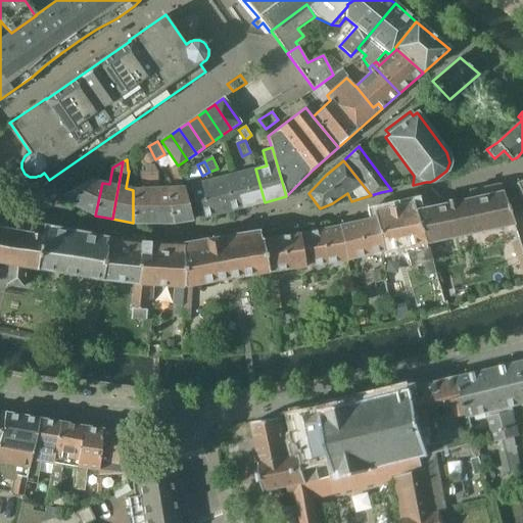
[(141,189),(133,190),(133,223),(153,223),(150,165),(142,165),(142,176),(141,176),(141,189)]
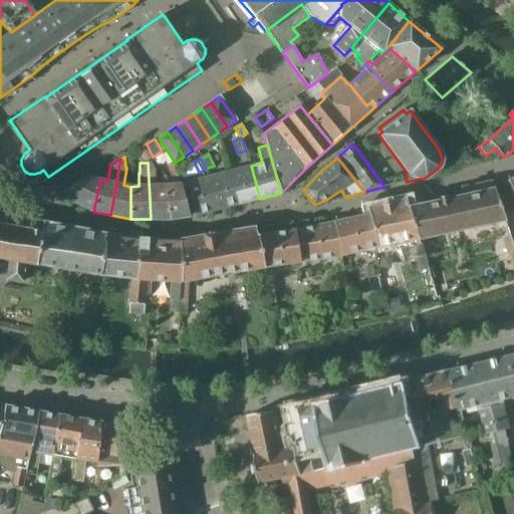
[(151,219),(170,220),(165,185),(156,185),(156,169),(155,169),(151,163),(148,163),(151,219)]
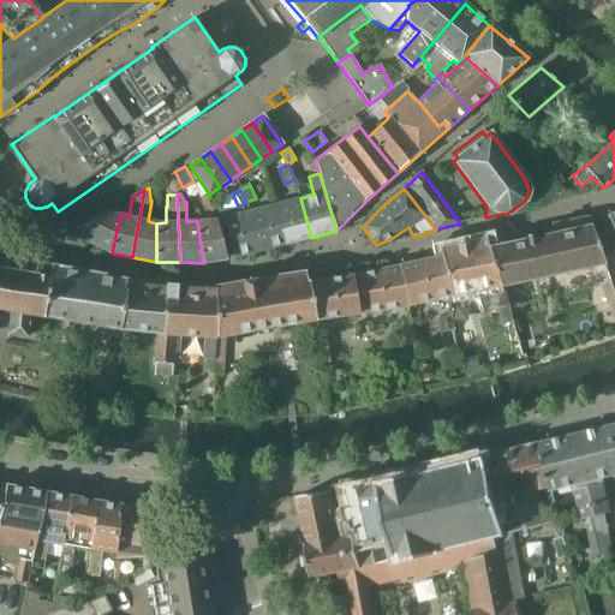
[(300,198),(275,206),(286,244),(311,238),(300,198)]
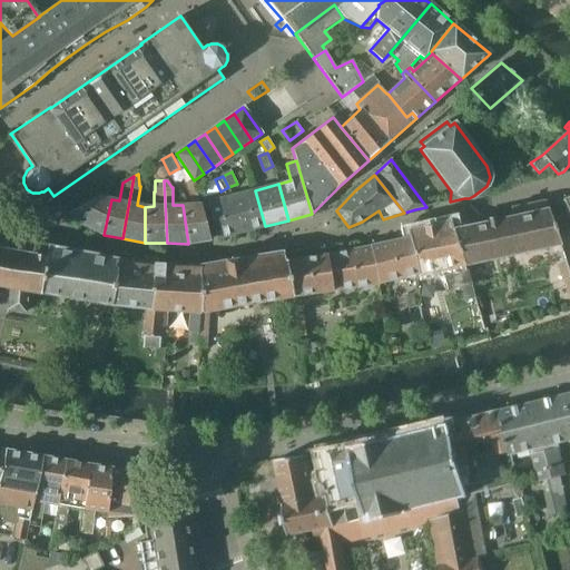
[(190,205),(183,205),(188,244),(209,241),(195,185),(190,187),(189,186),(186,187),(186,192),(190,205)]
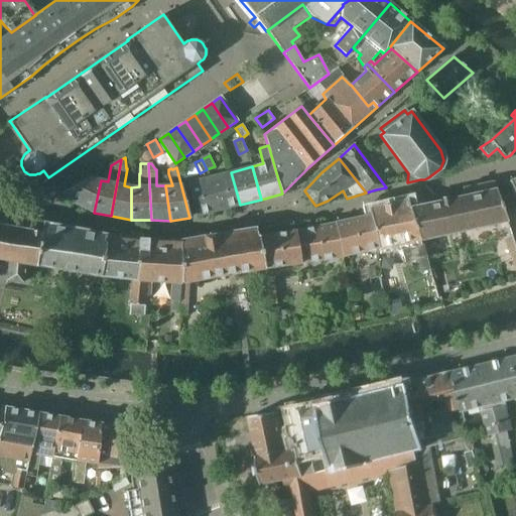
[(218,211),(240,205),(231,172),(210,177),(218,211)]
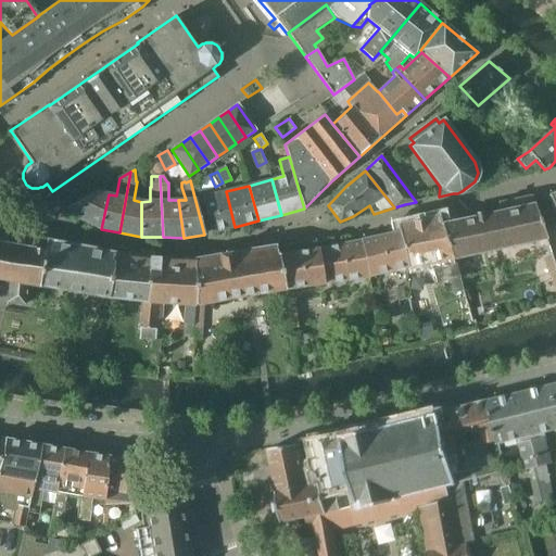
[(64,210),(101,229),(109,194),(97,191),(64,209),(64,210)]
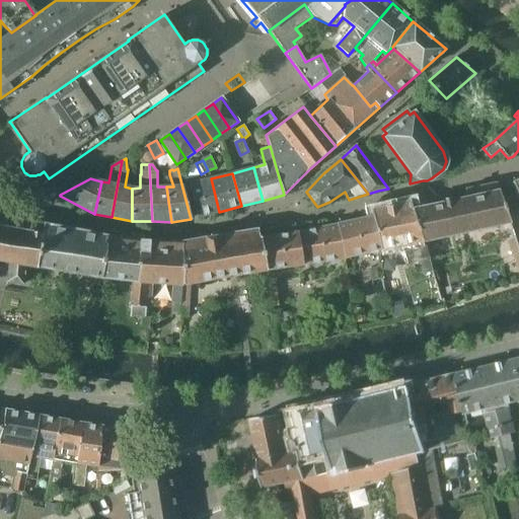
[(211,178),(189,184),(198,218),(219,212),(211,178)]
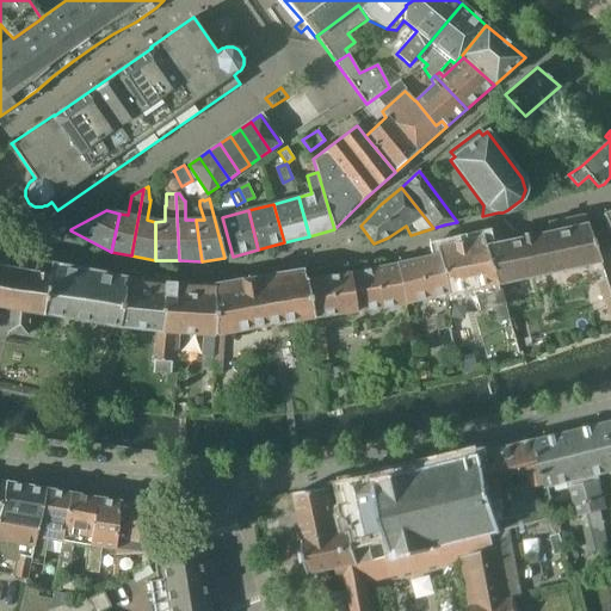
[(536,235),(485,247),(485,250),(495,276),(498,276),(499,282),(500,282),(596,261),(602,259),(587,222),(586,222),(585,216),(548,223),(550,232),(536,235)]
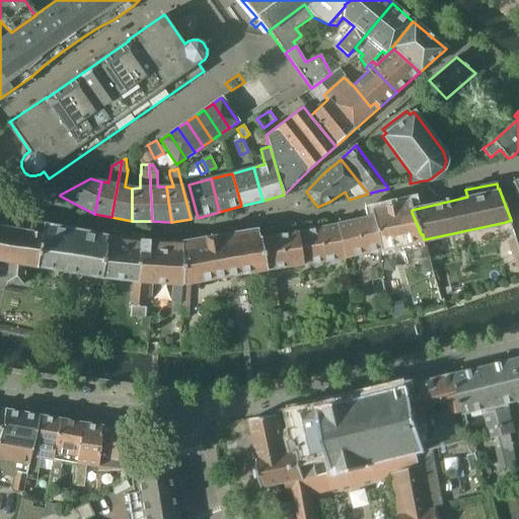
[(412,212),(412,210),(411,201),(396,205),(396,204),(386,206),(386,207),(371,210),(372,216),(380,251),(403,246),(409,264),(418,262),(421,275),(433,272),(430,258),(430,257),(425,239),(424,239),(423,234),(421,234),(412,212)]
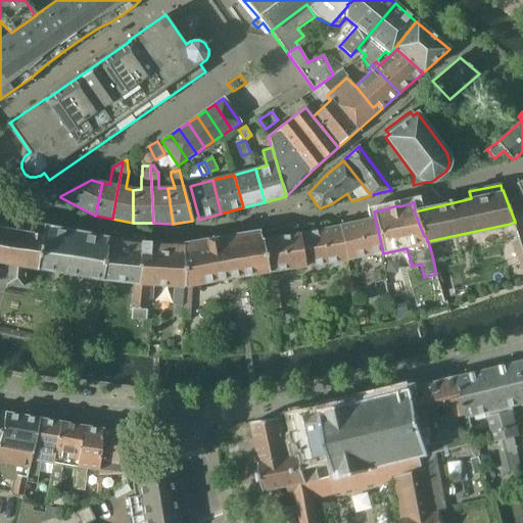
[(0,260),(10,264),(7,284),(22,287),(26,267),(102,278),(108,238),(81,232),(44,226),(34,225),(34,224),(0,218),(0,260)]
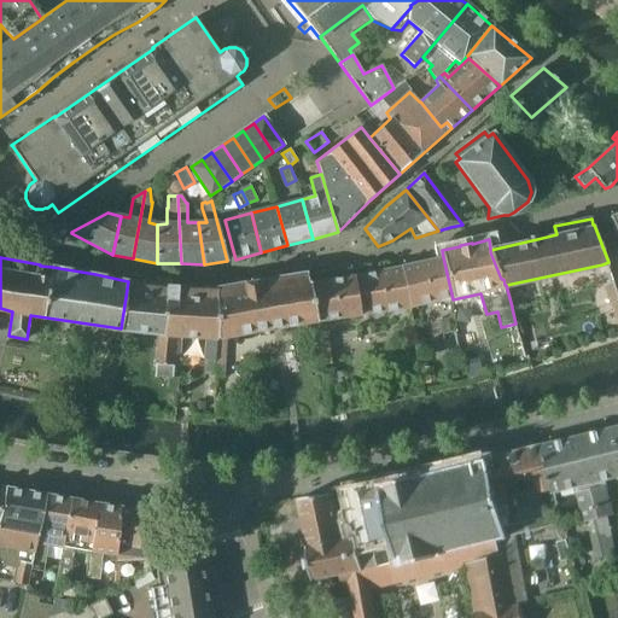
[(410,307),(453,299),(443,257),(425,262),(402,266),(410,307)]
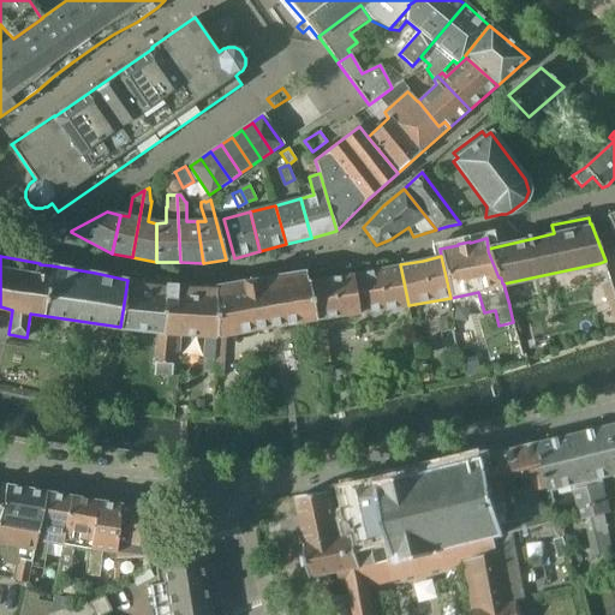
[(316,323),(408,305),(400,264),(364,273),(364,272),(350,274),(329,278),(309,280),(315,316),(316,323)]
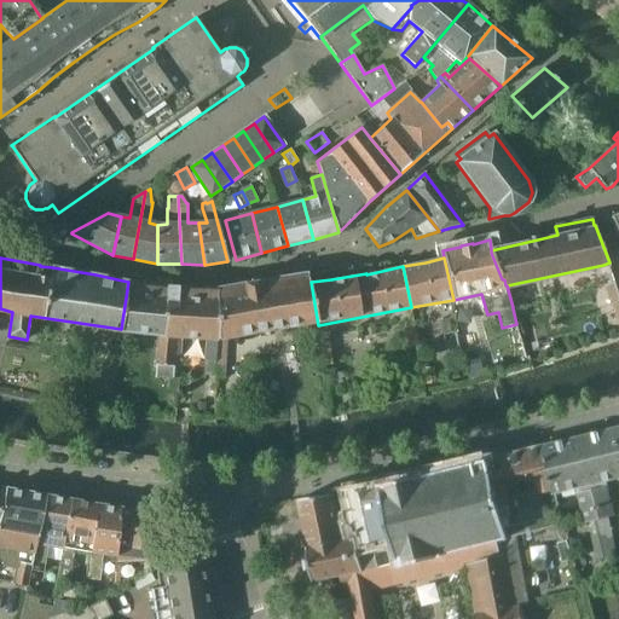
[(260,281),(217,288),(218,339),(318,325),(317,318),(311,282),(310,282),(307,273),(275,278),(275,277),(260,279),(260,281)]
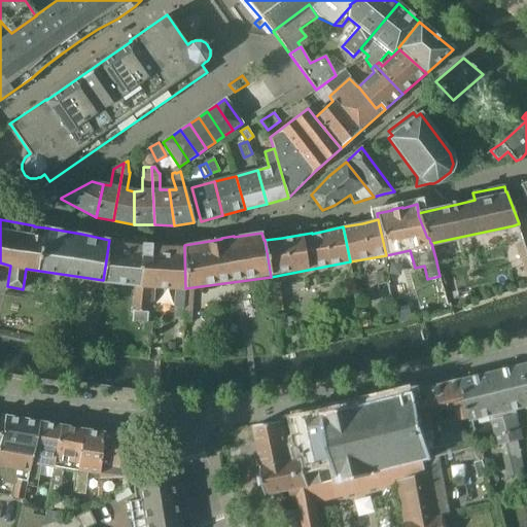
[(109,240),(103,280),(135,285),(132,310),(134,310),(133,321),(147,322),(148,312),(153,312),(155,286),(141,286),(142,242),(109,240)]
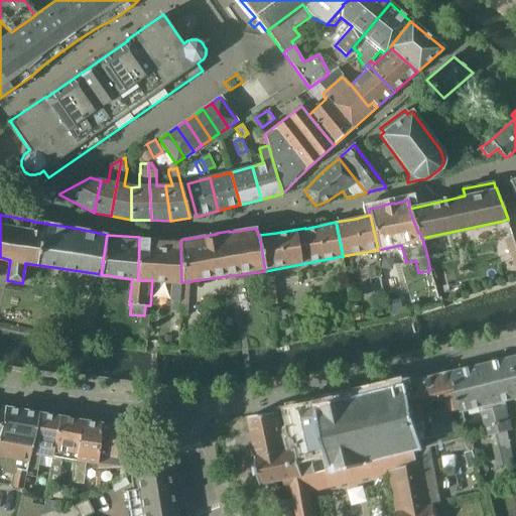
[(180,301),(181,282),(180,240),(139,237),(138,280),(152,280),(172,281),(171,301),(180,301)]
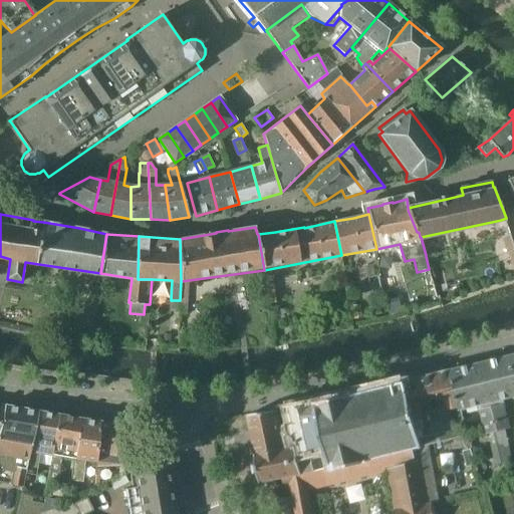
[(273,275),(265,276),(266,288),(274,288),(273,275)]
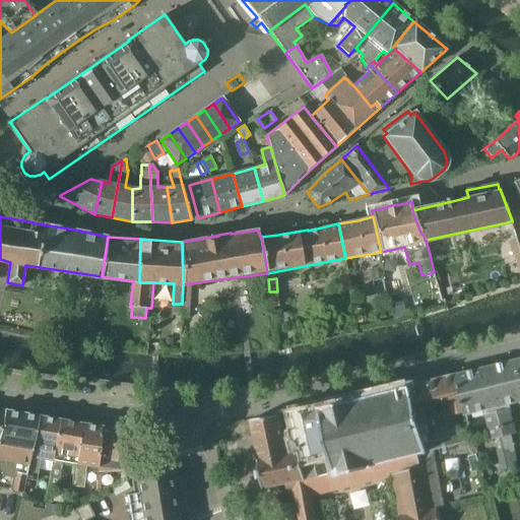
[(367,322),(365,309),(354,310),(355,323),(367,322)]
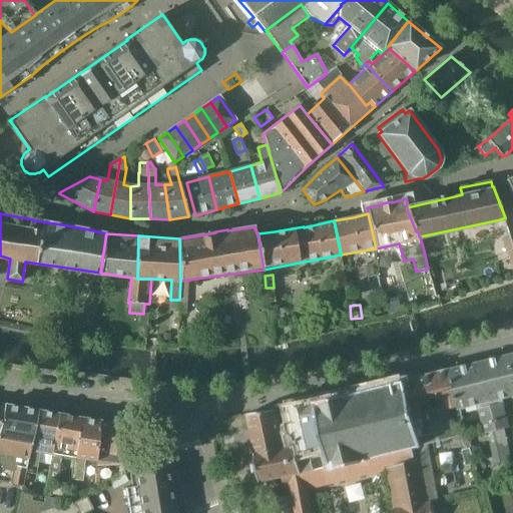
[(481,363),(501,447),(509,445),(505,429),(509,428),(502,400),(504,399),(512,396),(512,362),(511,355),(481,363)]
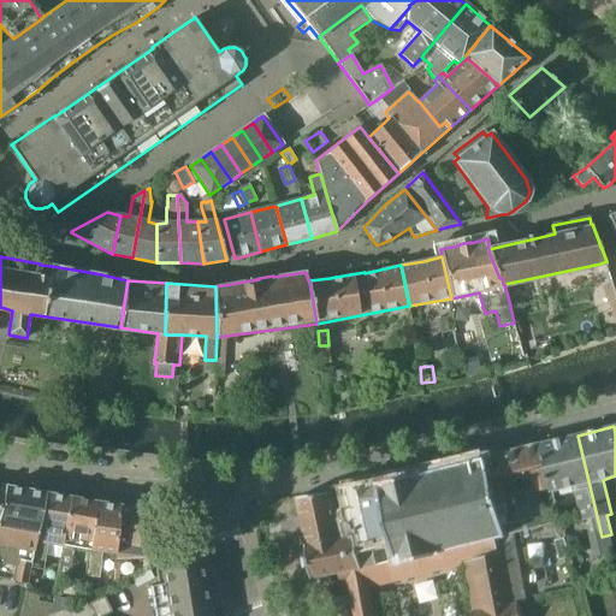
[(578,436),(543,444),(555,491),(575,486),(584,521),(588,520),(593,539),(602,537),(578,436)]
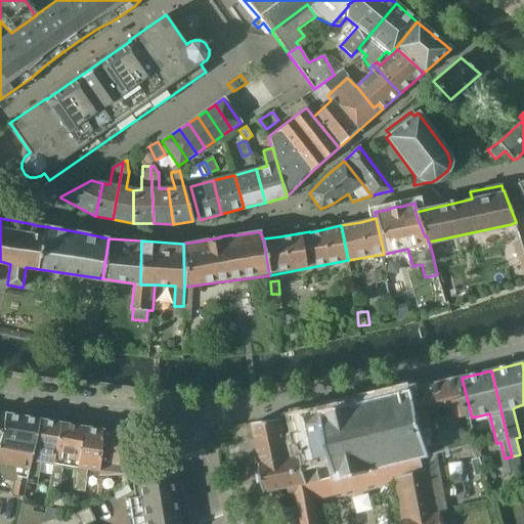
[(310,484),(297,487),(300,498),(301,501),(302,505),(280,509),(284,523),(443,523),(441,515),(448,513),(438,454),(479,444),(472,418),(462,378),(413,390),(323,412),(322,412),(299,417),(308,455),(304,455),(310,484)]
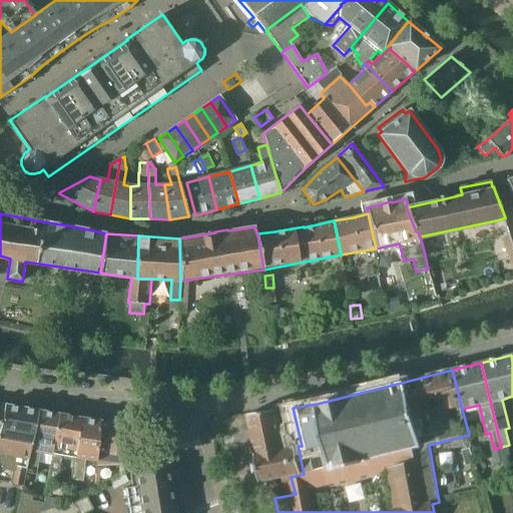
[(28,459),(39,411),(4,405),(0,421),(0,481),(23,486),(26,472),(29,459),(28,459)]
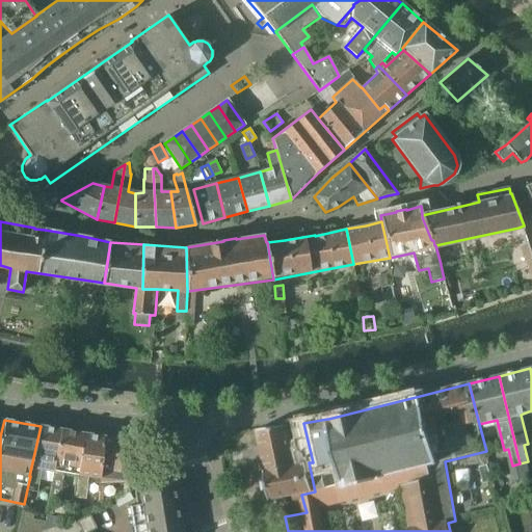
[(289,425),(258,430),(266,471),(281,468),(298,464),(289,425)]
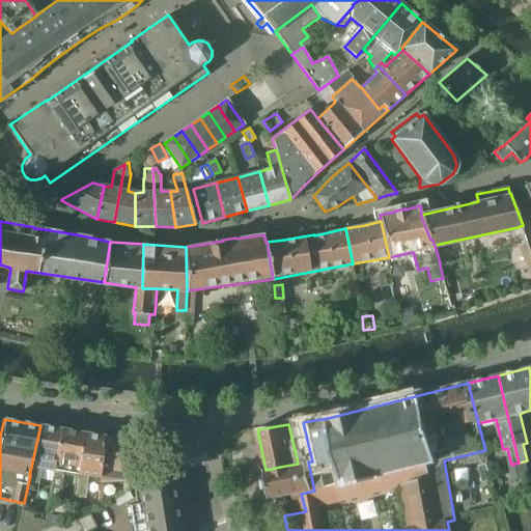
[(30,475),(27,488),(37,491),(42,469),(54,471),(61,428),(40,425),(29,475),(30,475)]
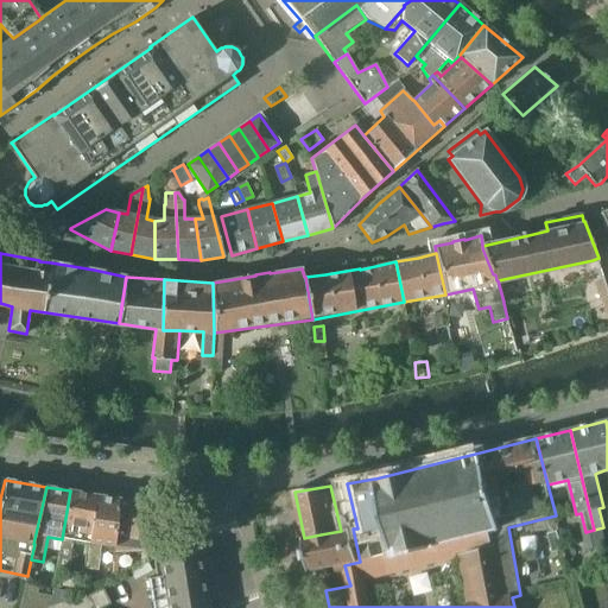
[(70,491),(62,539),(57,568),(69,570),(75,542),(88,543),(95,495),(70,491)]
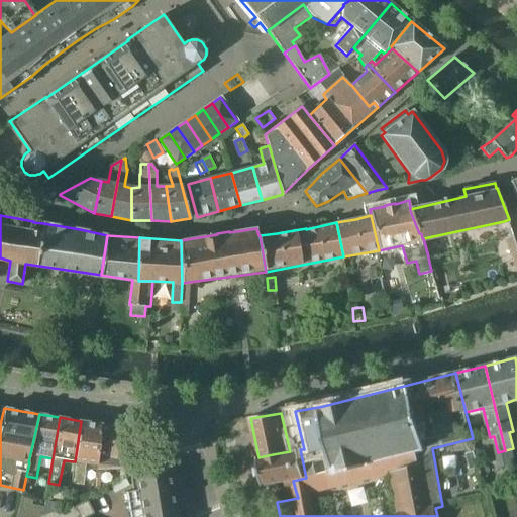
[(84,486),(86,463),(97,466),(98,466),(101,424),(81,421),(75,461),(73,484),(84,486)]
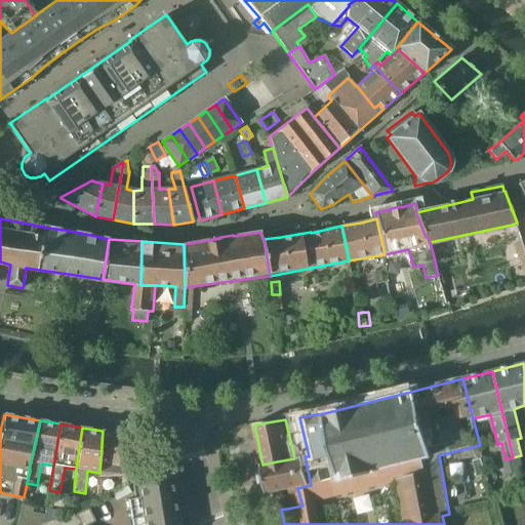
[(99,473),(98,473),(98,477),(127,476),(132,435),(103,431),(99,473)]
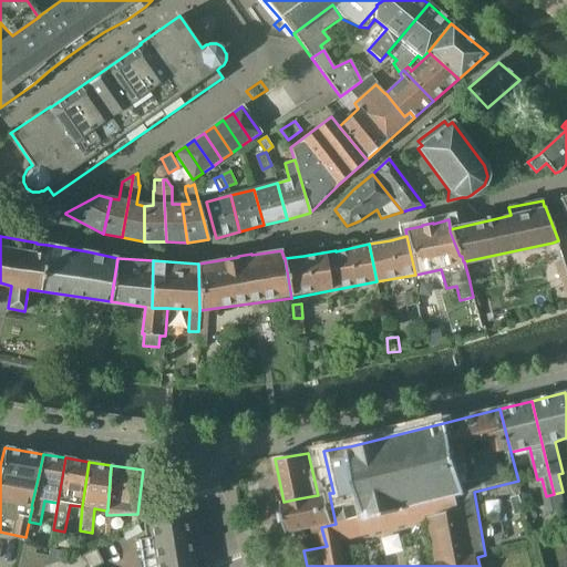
[(315,540),(325,539),(321,527),(336,524),(329,493),(318,495),(299,498),(284,502),(289,533),(312,528),(315,540)]
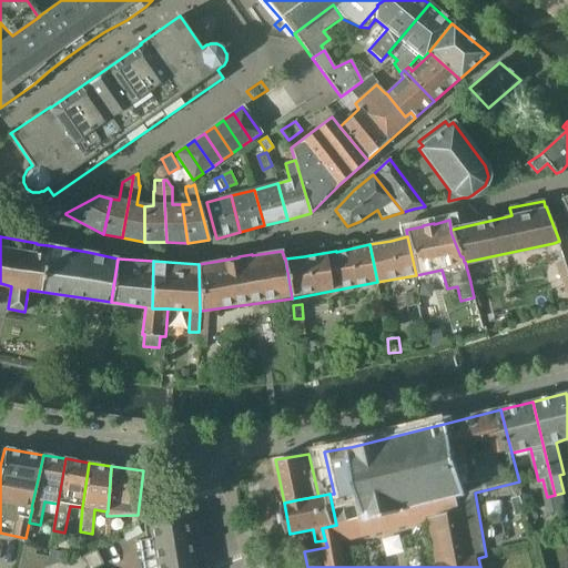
[(521,496),(511,498),(516,516),(526,514),(521,496)]
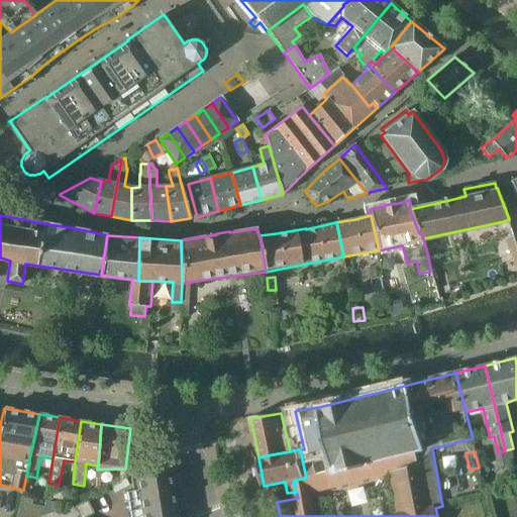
[(179,516),(171,466),(135,472),(142,516),(179,516)]
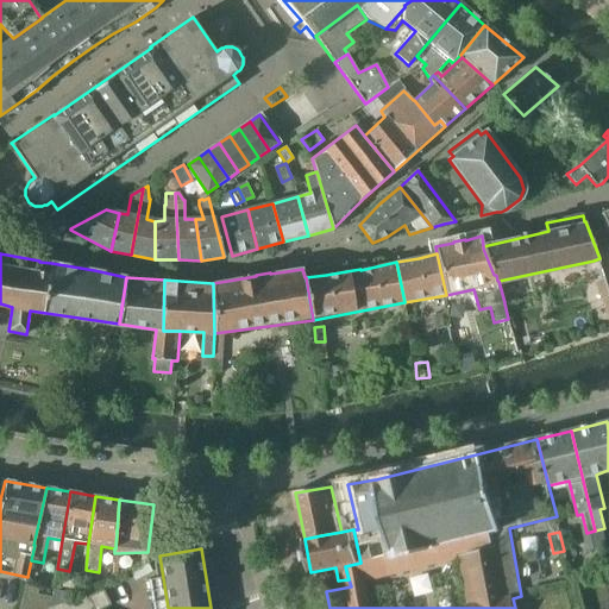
[(46,608),(51,608),(52,598),(38,595),(39,588),(25,585),(20,608),(46,608)]
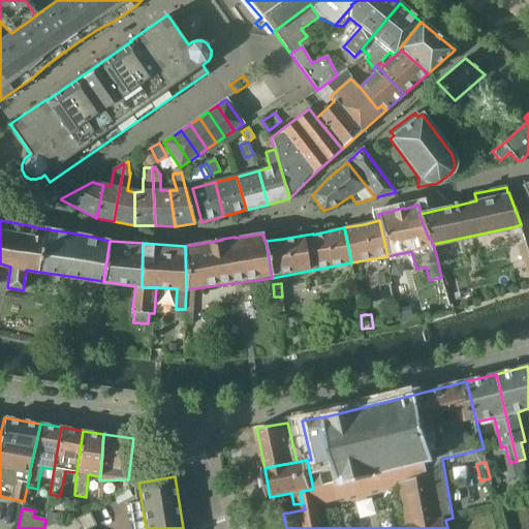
[(89,511),(75,519),(76,519),(79,525),(81,528),(90,528),(96,526),(90,512),(89,511)]
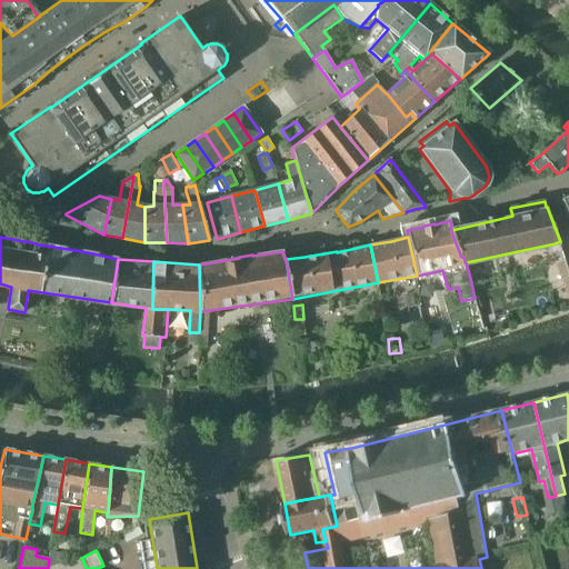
[(48,568),(60,565),(61,557),(50,556),(49,559),(48,568)]
